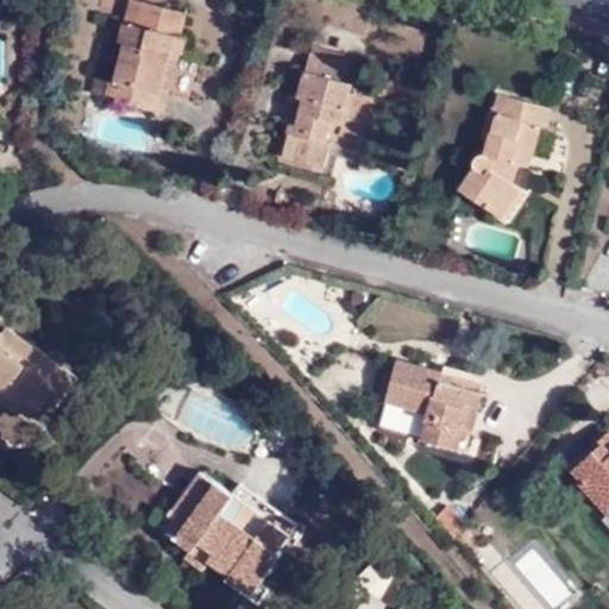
[(184,13),(136,0),(130,23),(123,20),(117,42),(124,43),(114,81),(94,75),(90,94),(154,111),(174,36),(179,36),(184,13)]
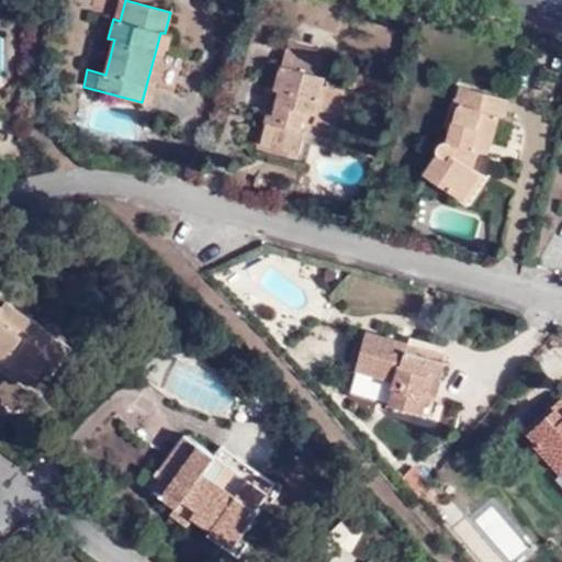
[(120,21),(125,0),(124,0),(117,0),(113,19),(120,21)]
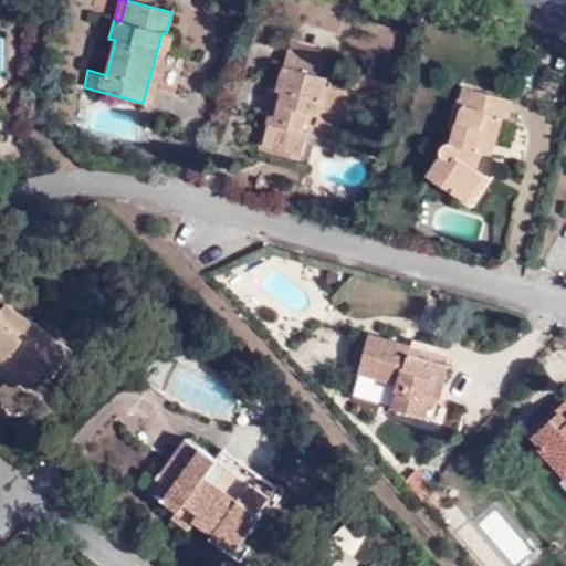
[(171,35),(166,33),(161,33),(143,103),(152,105),(171,35)]
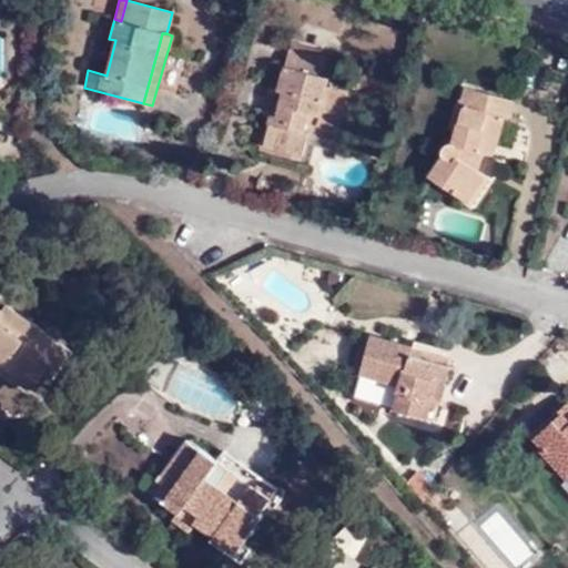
[(338,130),(347,92),(324,85),(331,60),(292,50),(279,91),(286,94),(280,119),(273,117),(265,145),(301,155),(307,133),(301,132),(305,115),(316,118),(315,124),(338,130)]
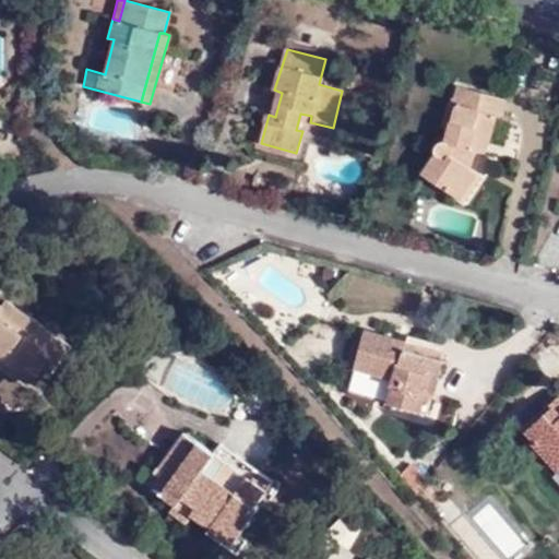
[(495,116),(500,98),(459,86),(453,105),(449,122),(443,141),(439,143),(435,146),(435,154),(421,174),(458,199),(475,171),(471,170),(477,150),(485,152),(495,116)]
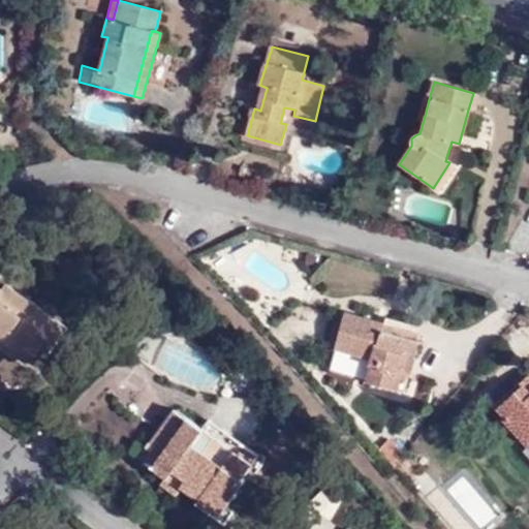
[(267,88),(259,85),(252,83),(246,106),(254,109),(260,111),(267,88)]
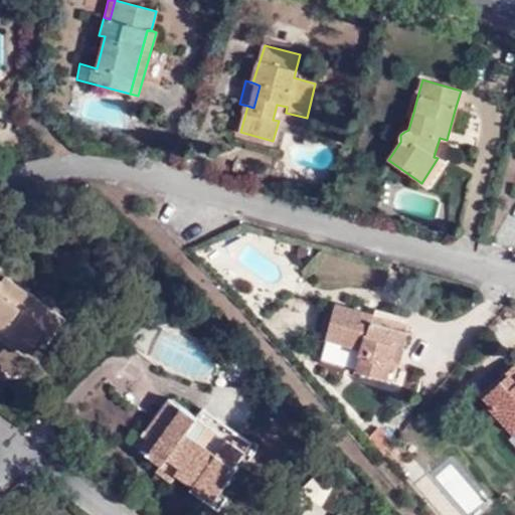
[(322,84),(315,83),(307,118),(313,120),(322,84)]
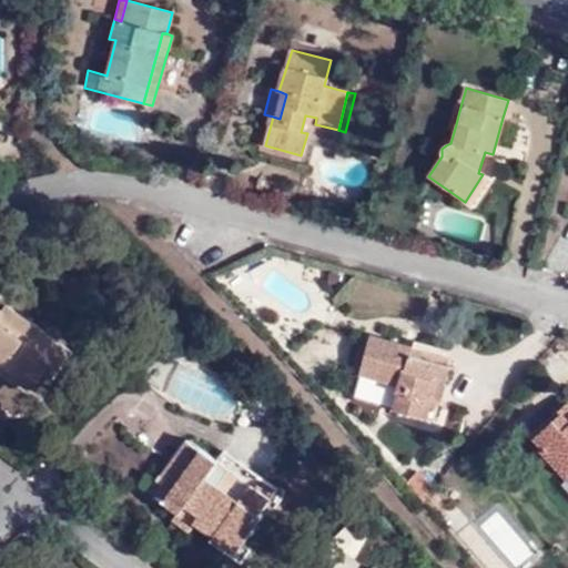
[(516,102),(508,100),(503,118),(510,121),(516,102)]
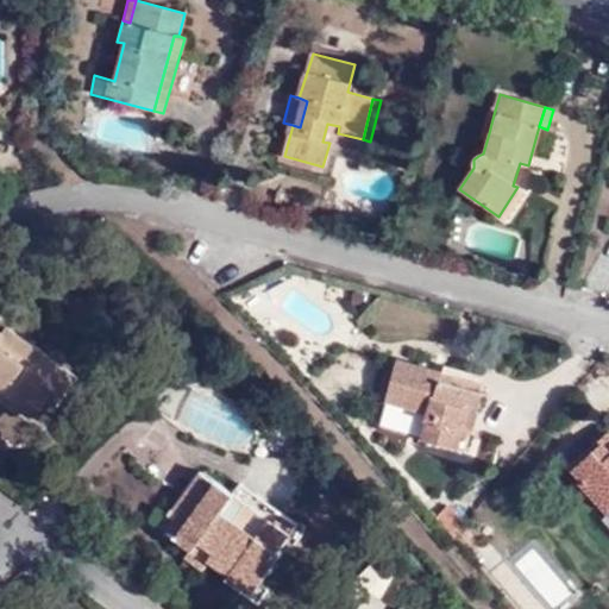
[(489,133),(494,114),(487,113),(482,132),(489,133)]
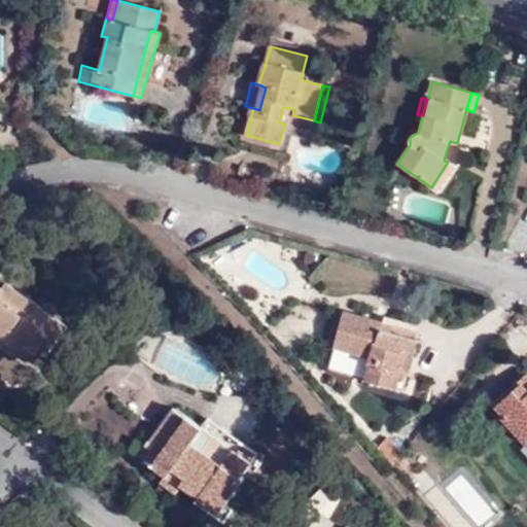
[(311,131),(314,120),(292,115),(293,109),(283,107),(279,123),(285,124),(311,131)]
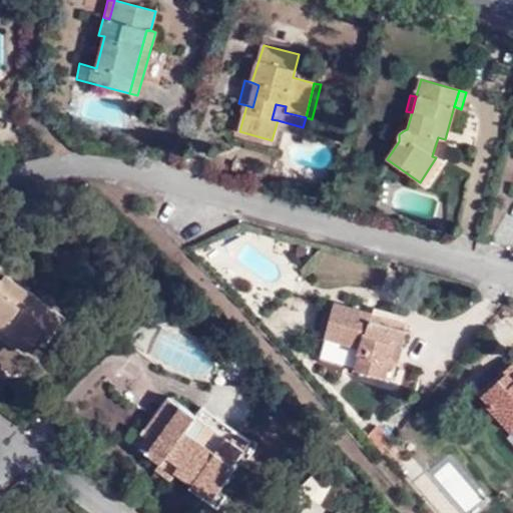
[(1,284),(0,282),(0,328),(37,356),(65,318),(7,277),(1,284)]
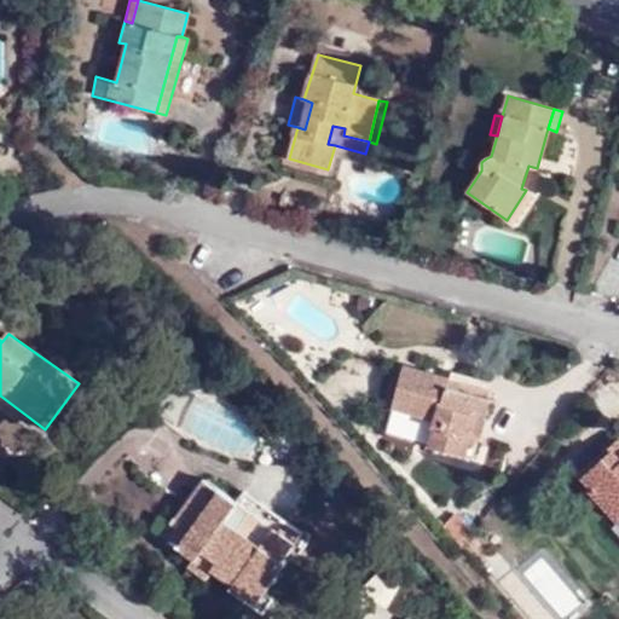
[(498,395),(404,368),(392,408),(434,420),(427,445),(479,461),(498,395)]
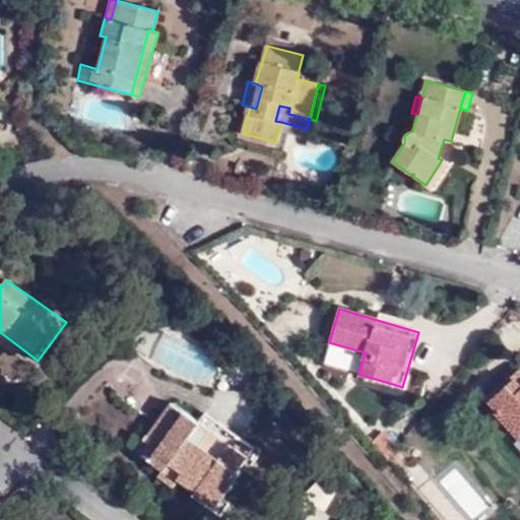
[(519,368),(512,375),(515,379),(490,401),(497,410),(495,413),(517,437),(519,434),(519,368)]
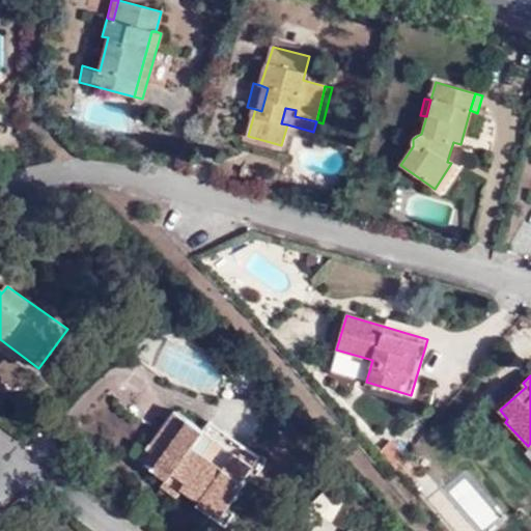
[(148,472),(188,421),(174,412),(136,464),(148,472)]
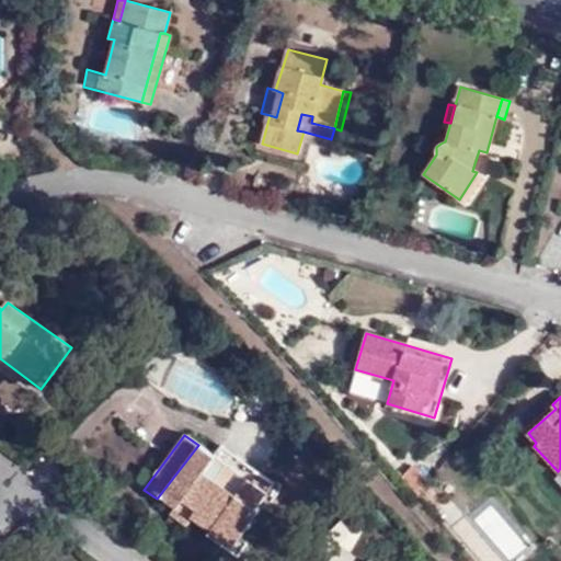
[(213,454),(198,445),(157,499),(171,510),(179,500),(194,513),(191,518),(208,531),(216,522),(239,538),(259,511),(255,508),(272,485),(219,446),(213,454)]
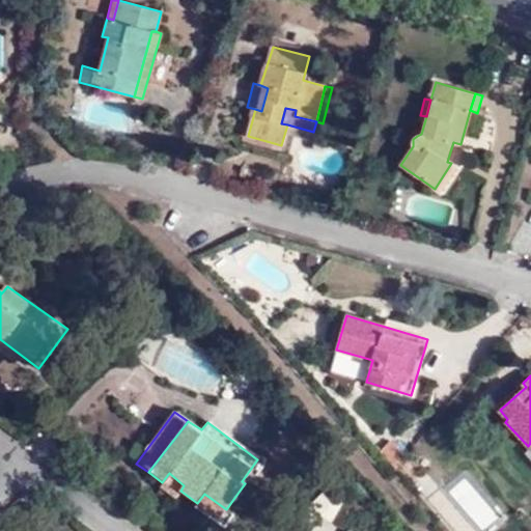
[(169,473),(162,482),(159,486),(174,497),(180,491),(184,485),(169,473)]
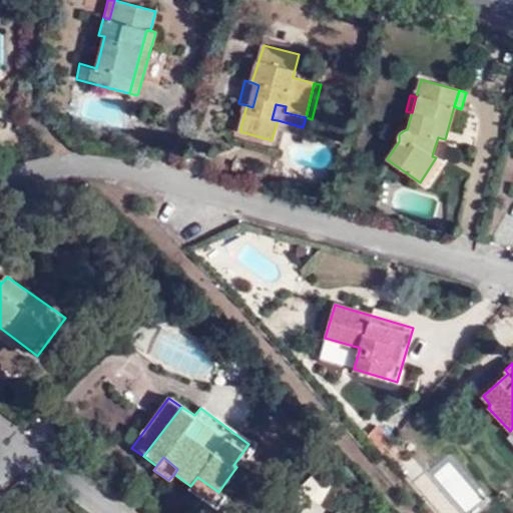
[(224,498),(218,492),(197,477),(190,486),(188,489),(217,510),(224,498)]
